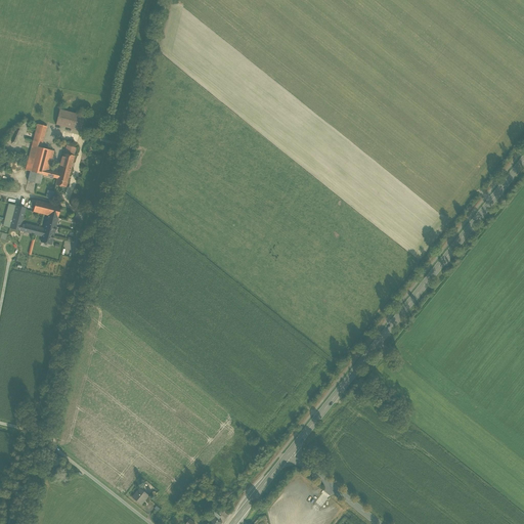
[(84,116),(59,110),(55,125),(80,131),(84,116)]
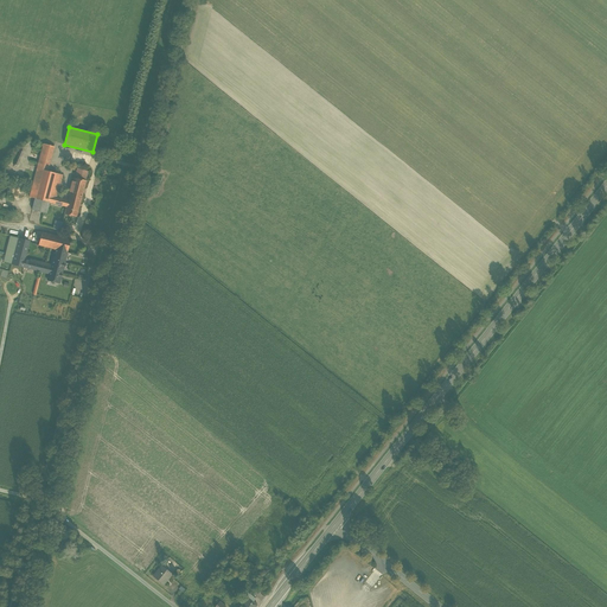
[(43,145),(37,168),(48,172),(55,147),(43,145)]
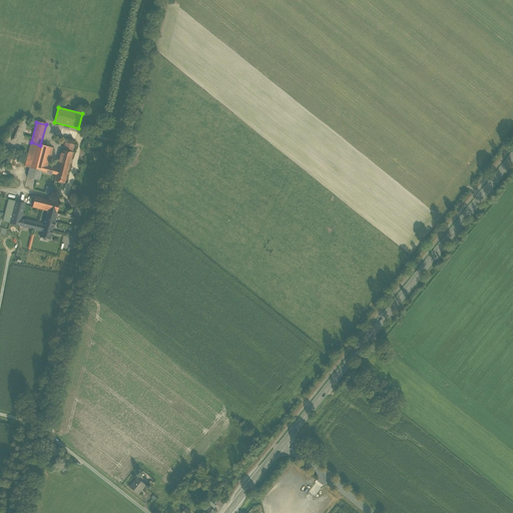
[(40,145),(31,142),(24,167),(29,168),(40,171),(45,172),(46,166),(42,165),(47,147),(40,145)]
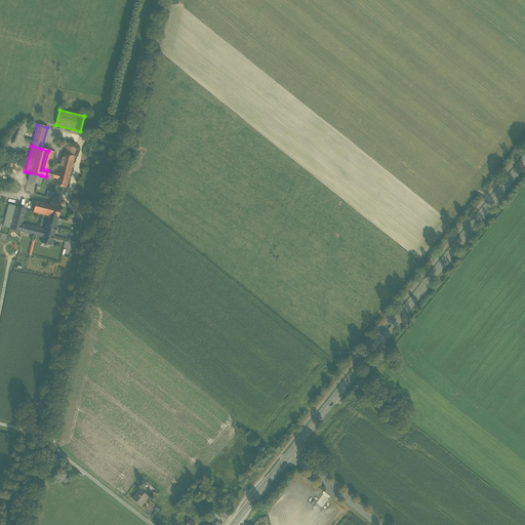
[(76,149),(66,146),(64,155),(74,157),(76,149)]
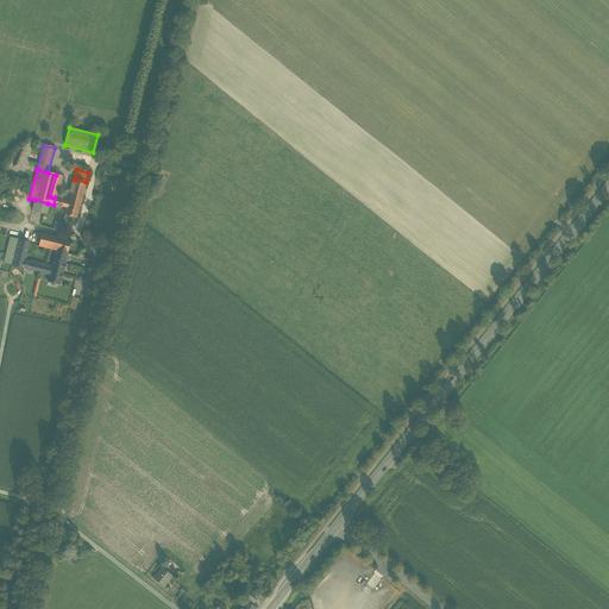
[(56,175),(50,196),(55,198),(57,199),(58,196),(57,196),(62,176),(56,175)]
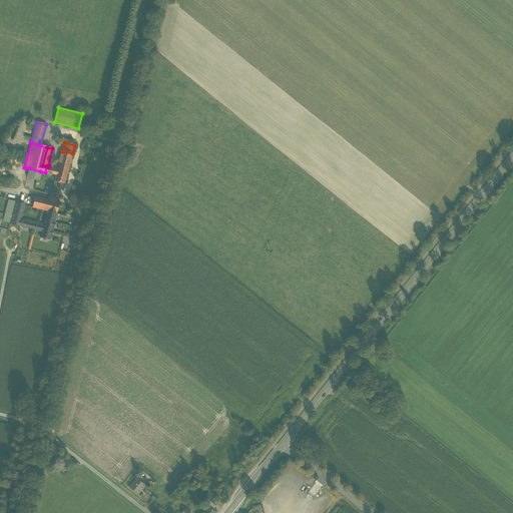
[(72,153),(62,151),(59,161),(58,161),(58,162),(59,163),(57,169),(57,170),(67,172),(72,153)]
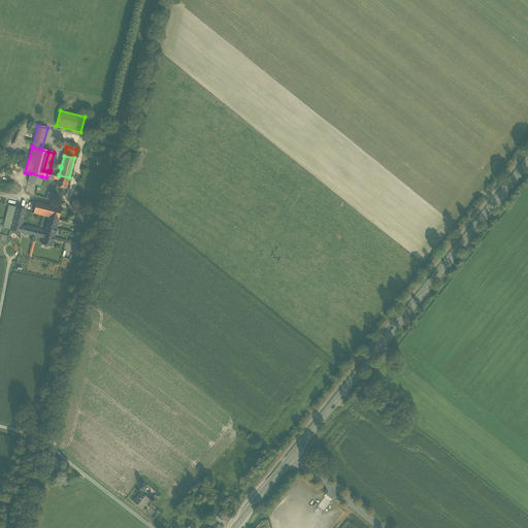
[(50,172),(47,171),(46,177),(58,180),(59,175),(59,174),(50,172)]
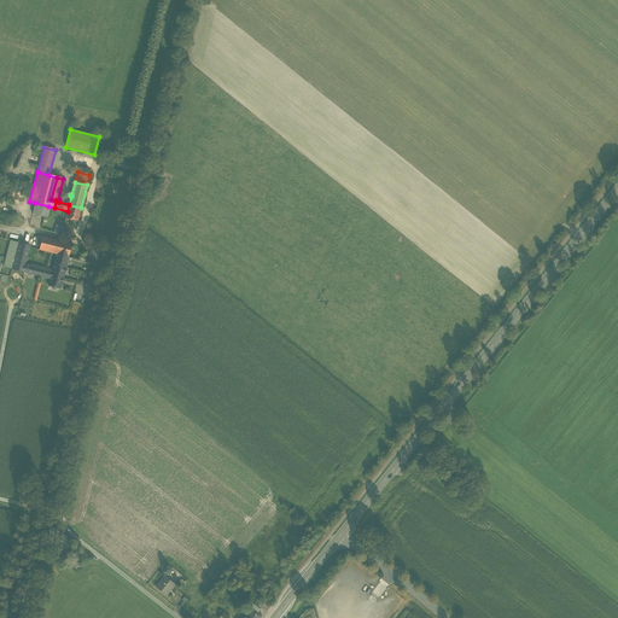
[(48,207),(35,203),(31,214),(46,217),(48,207)]
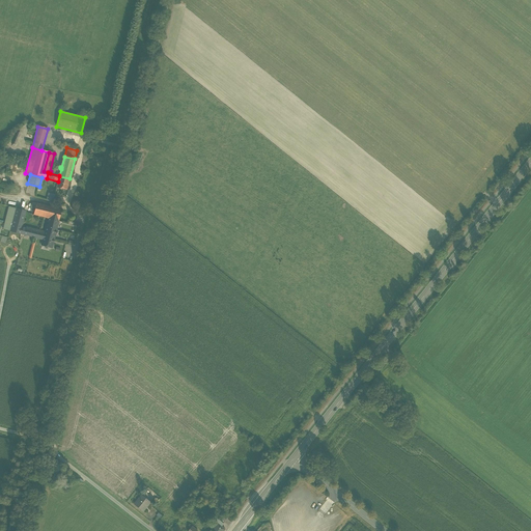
[(70,178),(59,176),(58,182),(56,187),(66,190),(70,178)]
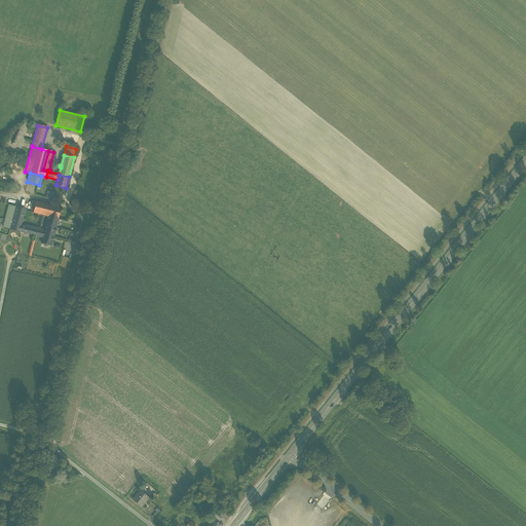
[(54,193),(47,191),(46,198),(52,199),(54,193)]
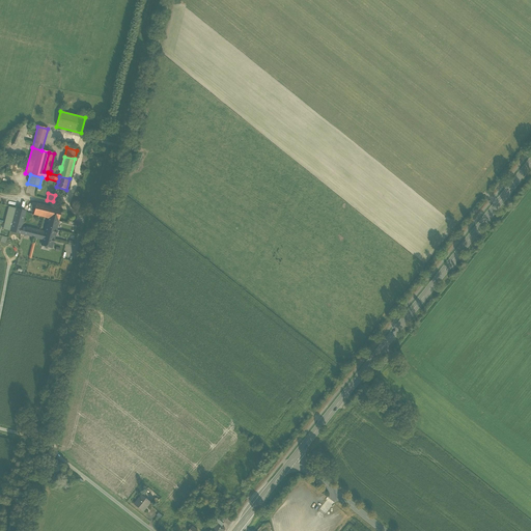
[(61,210),(35,203),(34,210),(33,215),(48,218),(58,221),(61,210)]
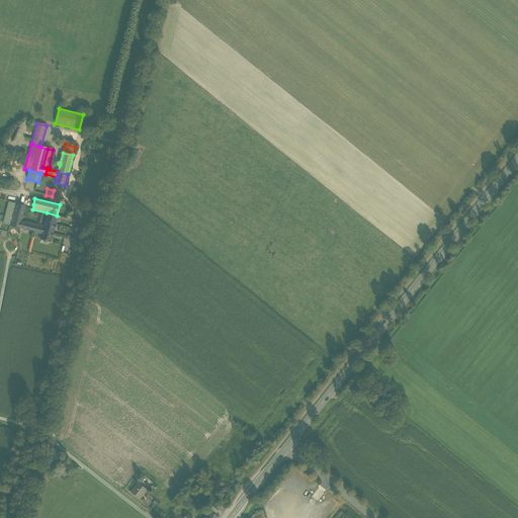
[(2,224),(9,226),(15,204),(7,202),(2,224)]
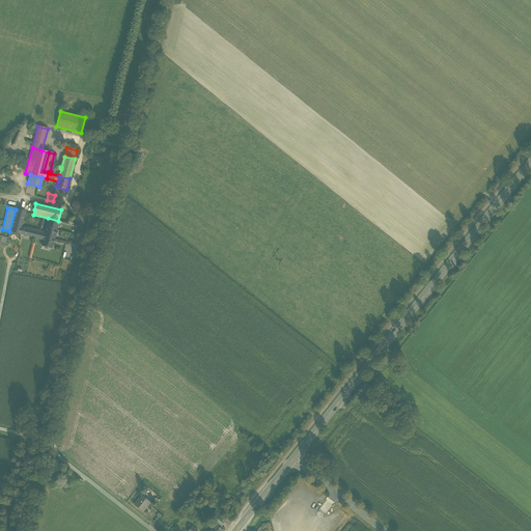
[(25,212),(16,210),(9,231),(19,233),(21,227),(25,212)]
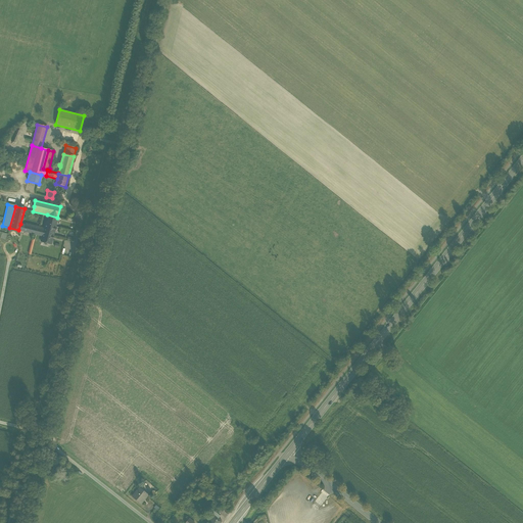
[(57,218),(47,215),(45,226),(44,229),(43,233),(52,235),(57,218)]
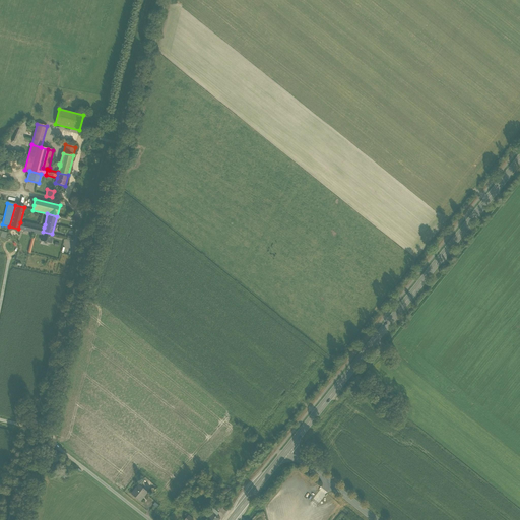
[(34,232),(35,226),(25,224),(20,222),(18,229),(34,232)]
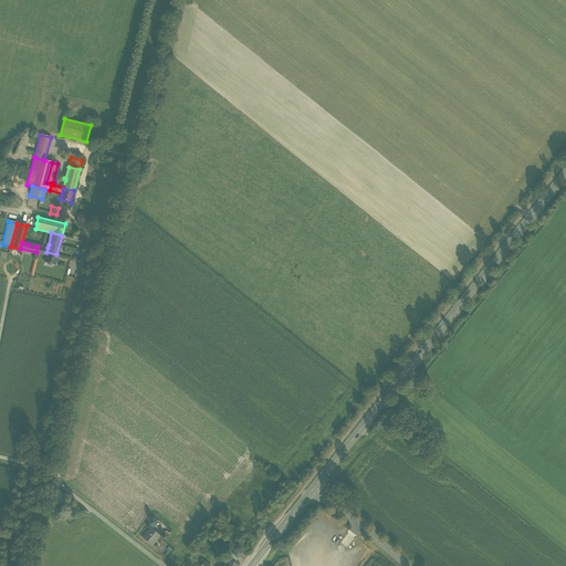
[(56,254),(46,252),(48,248),(45,247),(45,248),(39,245),(39,247),(38,247),(37,252),(45,255),(44,262),(54,264),(56,254)]
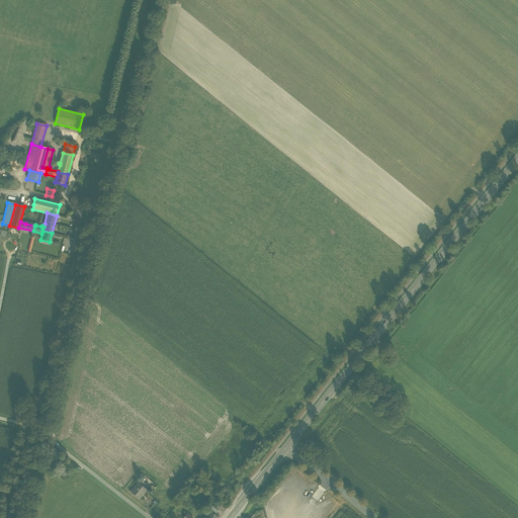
[(147,490),(139,484),(131,493),(140,499),(147,490)]
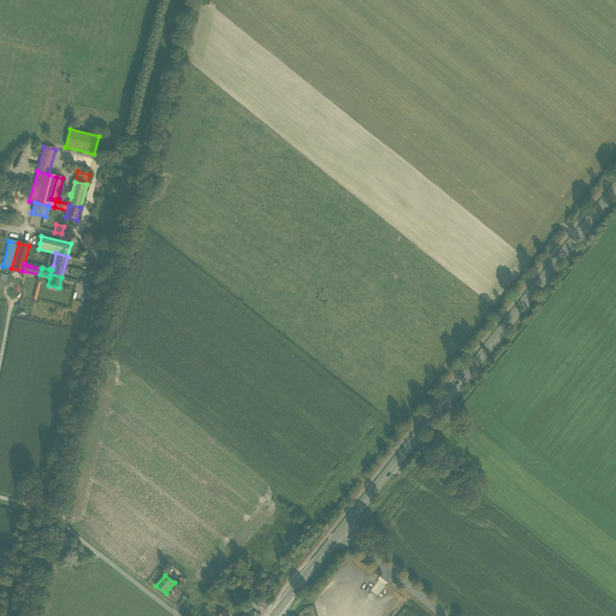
[(271,602),(262,596),(258,603),(266,609),(271,602)]
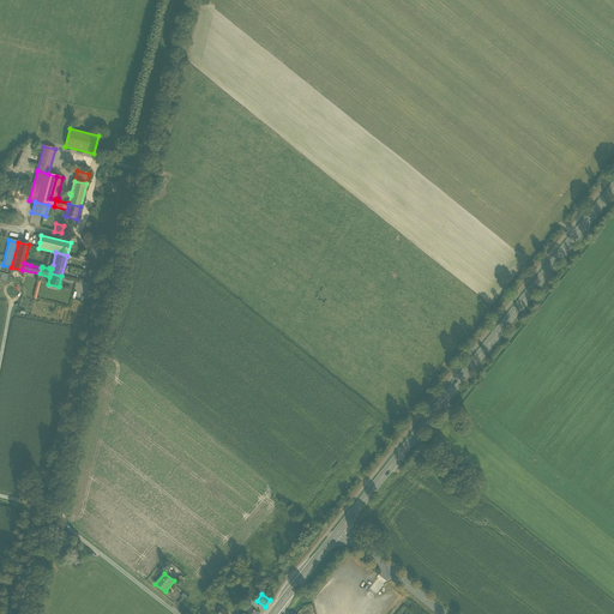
[(258,606),(251,600),(248,603),(251,605),(245,613),(258,613),(260,612),(256,609),(258,606)]
